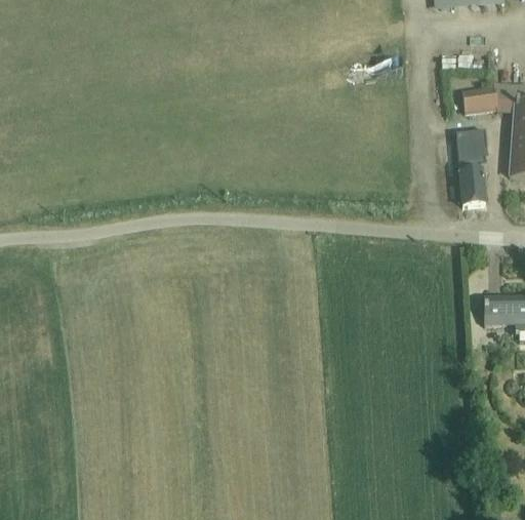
[(493,88),(460,92),(465,116),(496,112),(515,113),(517,85),(493,83),(493,88)]
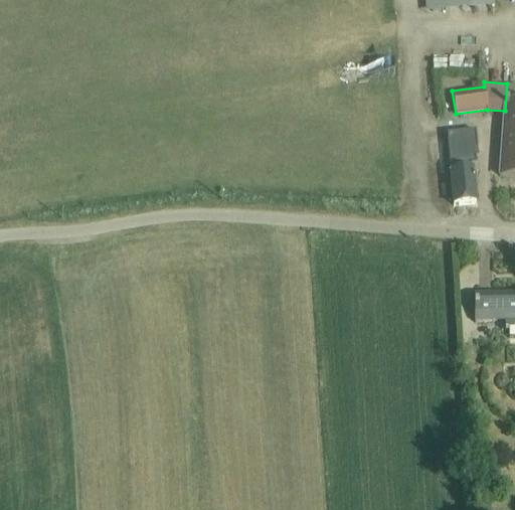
[(505,111),(500,173),(514,173),(514,83),(507,83),(505,111)]
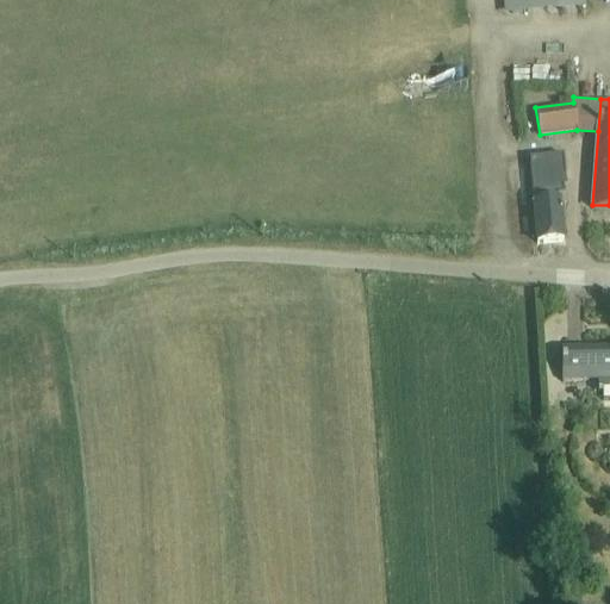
[(558,168),(531,170),(537,238),(564,236),(558,168)]
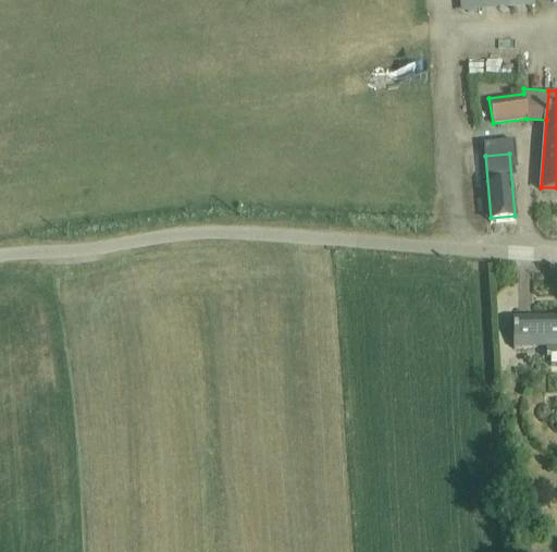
[(540,314),(512,315),(514,345),(546,344),(546,356),(551,356),(551,362),(556,360),(556,315),(540,316),(540,314)]
